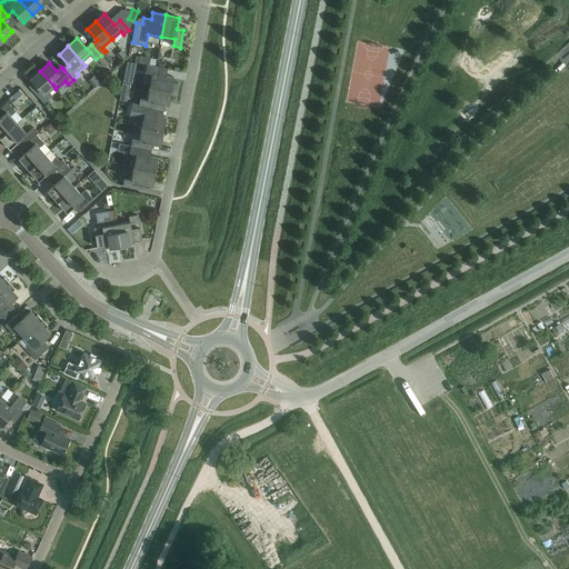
[(152,73),(149,87),(171,90),(173,77),(166,76),(167,69),(147,65),(145,72),(152,73)]
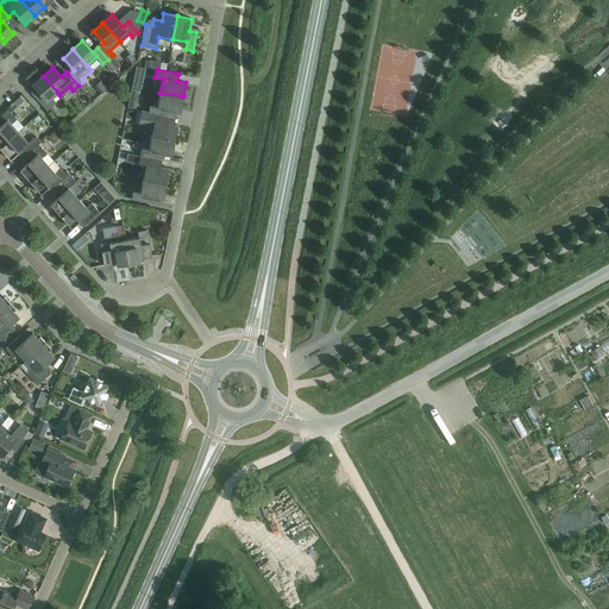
[(51,96),(57,92),(43,76),(33,85),(45,99),(41,104),(49,112),(54,107),(52,106),(56,102),(51,96)]
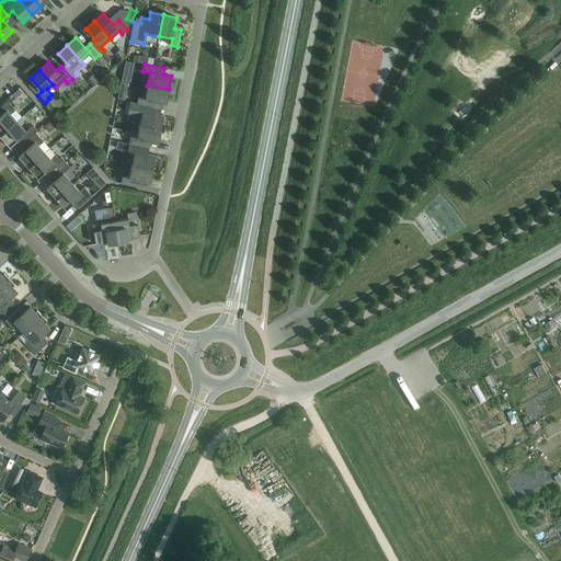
[(87,70),(80,76),(84,80),(91,75),(87,70)]
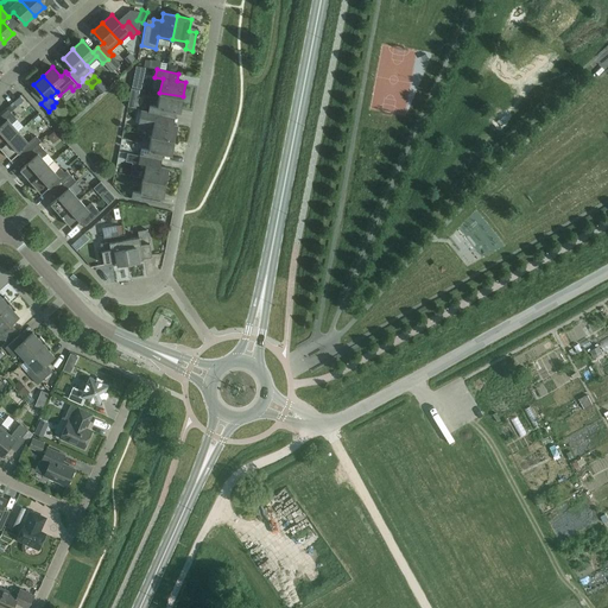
[(181,112),(183,96),(159,93),(157,106),(143,103),(141,111),(149,112),(151,113),(164,115),(173,118),(175,111),(181,112)]
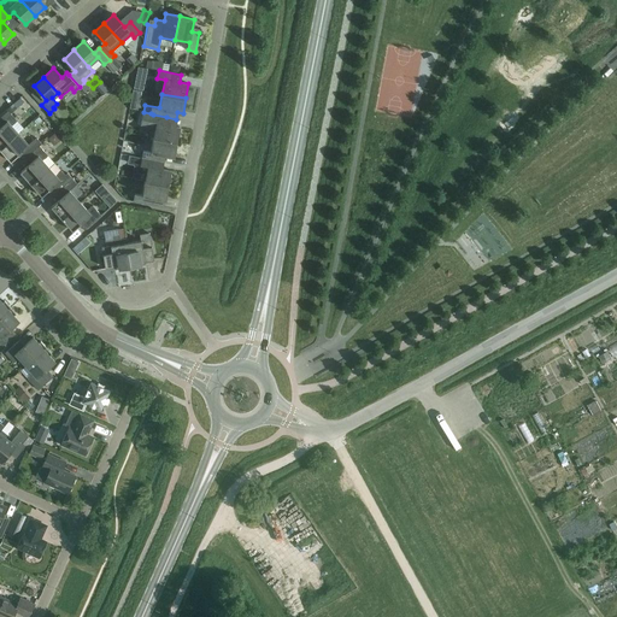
[(0,148),(18,133),(11,125),(17,121),(7,111),(0,117),(0,148)]
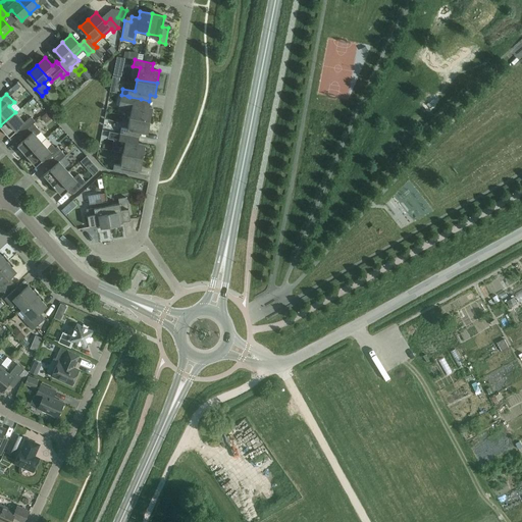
[(129,97),(127,96),(121,95),(120,95),(118,106),(132,109),(129,116),(150,120),(152,108),(148,107),(149,101),(141,99),(129,97)]
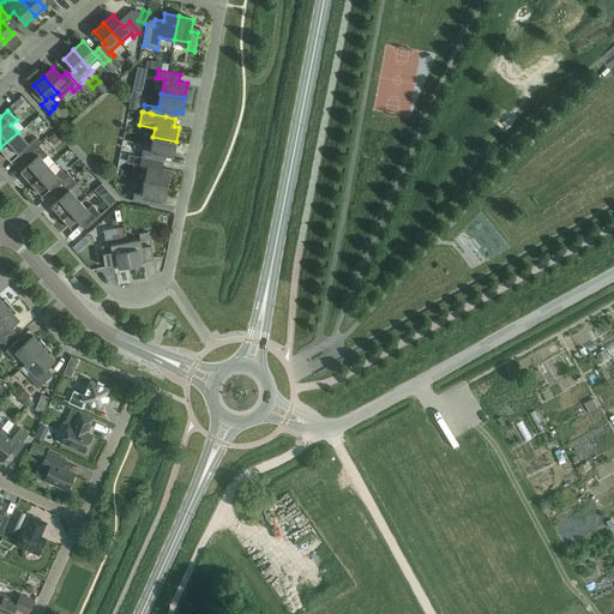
[(44,121),(37,126),(41,133),(48,128),(44,121)]
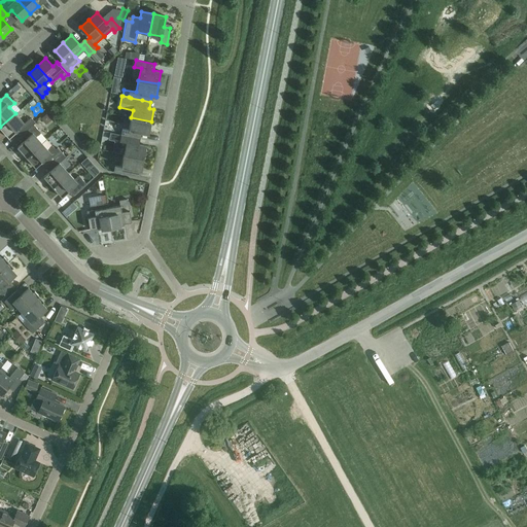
[(33,125),(35,123),(31,117),(24,124),(15,113),(0,127),(0,128),(9,138),(18,130),(22,135),(33,125)]
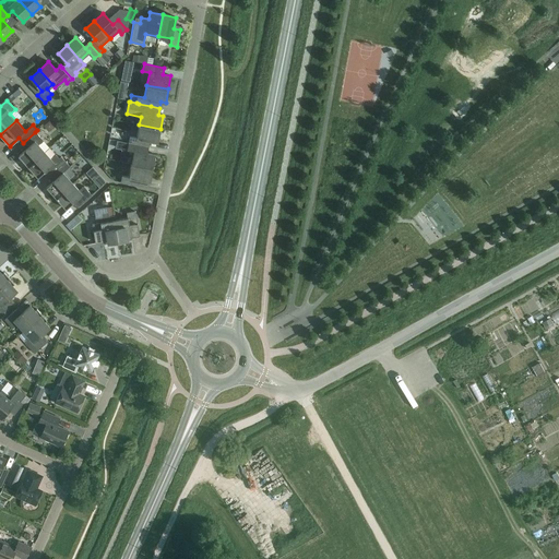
[(54,125),(48,131),(54,137),(59,131),(54,125)]
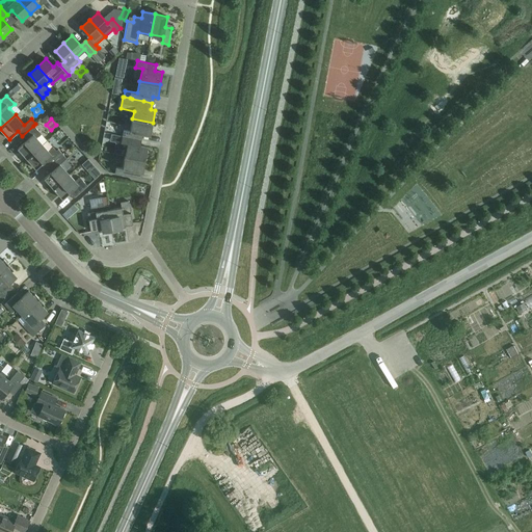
[(153,123),(132,118),(130,131),(124,129),(122,135),(136,138),(141,139),(142,133),(151,135),(153,123)]
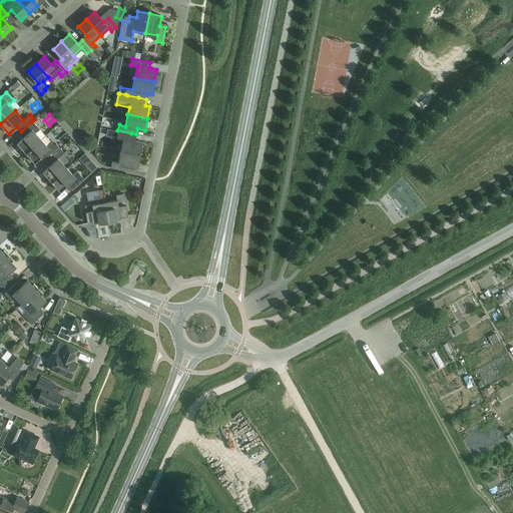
[(25,153),(41,139),(35,133),(39,129),(32,121),(21,131),(25,135),(16,143),(25,153)]
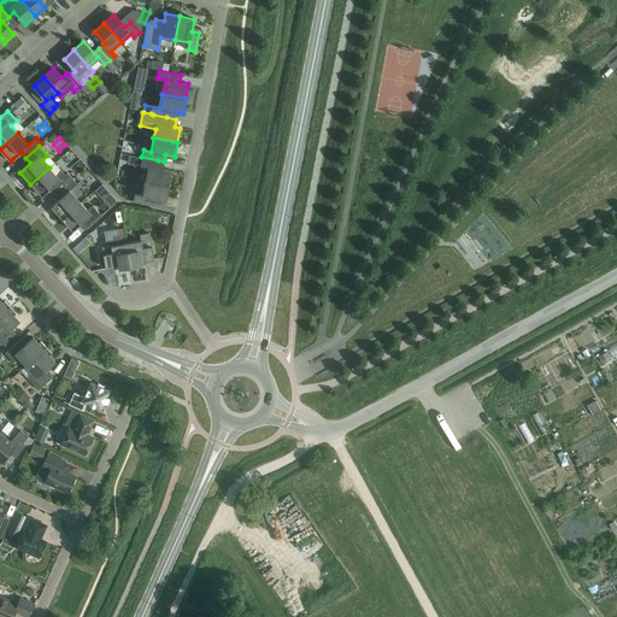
[(137,180),(145,181),(169,186),(171,171),(163,169),(164,162),(158,160),(141,157),(136,157),(134,164),(140,165),(137,180)]
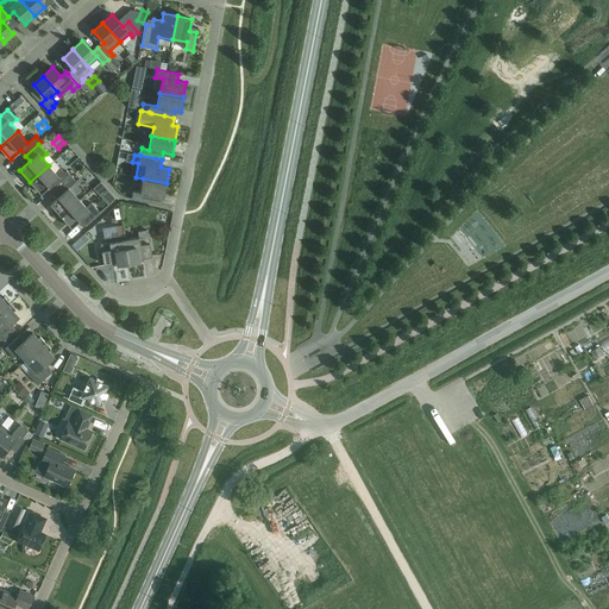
[(56,190),(71,176),(67,170),(64,173),(61,168),(55,173),(49,165),(30,182),(41,194),(51,184),(56,190)]
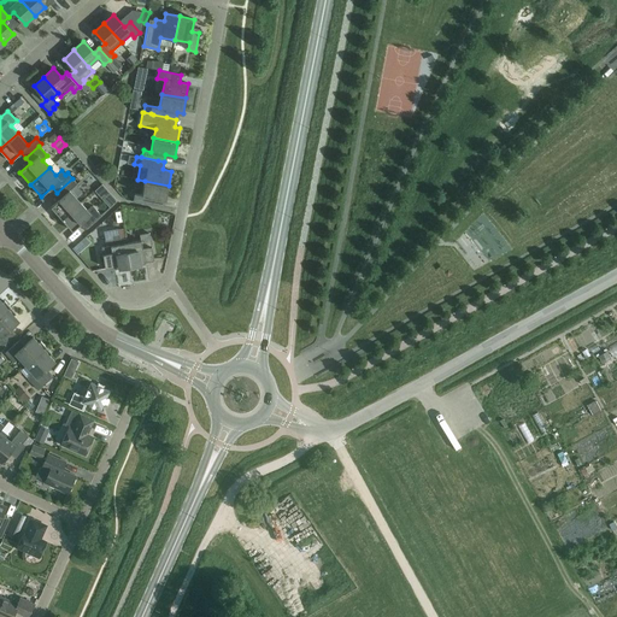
[(62,219),(80,203),(70,191),(77,183),(72,178),(57,193),(62,198),(51,207),(62,219)]
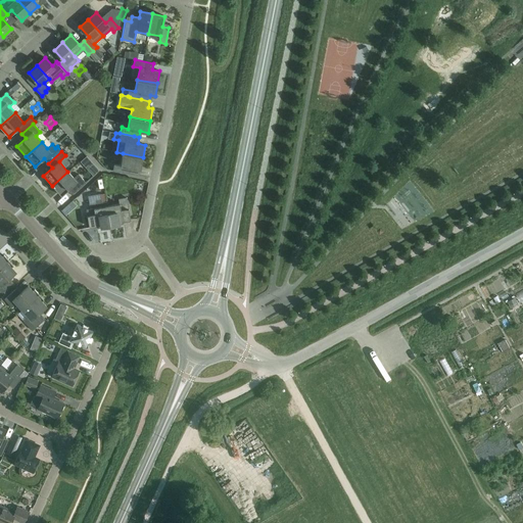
[(139,176),(143,157),(123,153),(121,165),(113,163),(112,171),(139,176)]
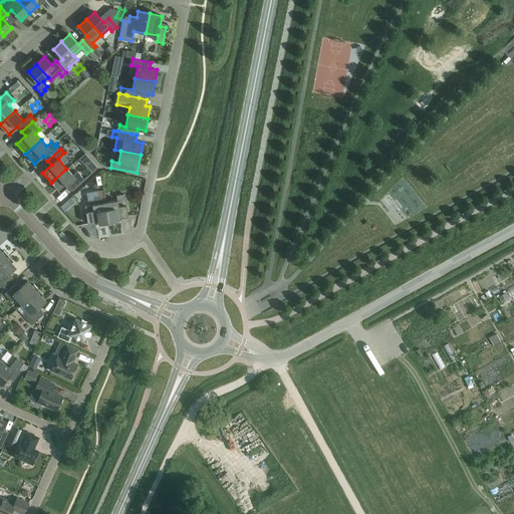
[(73,189),(84,179),(77,171),(72,175),(66,169),(51,183),(60,193),(69,185),(73,189)]
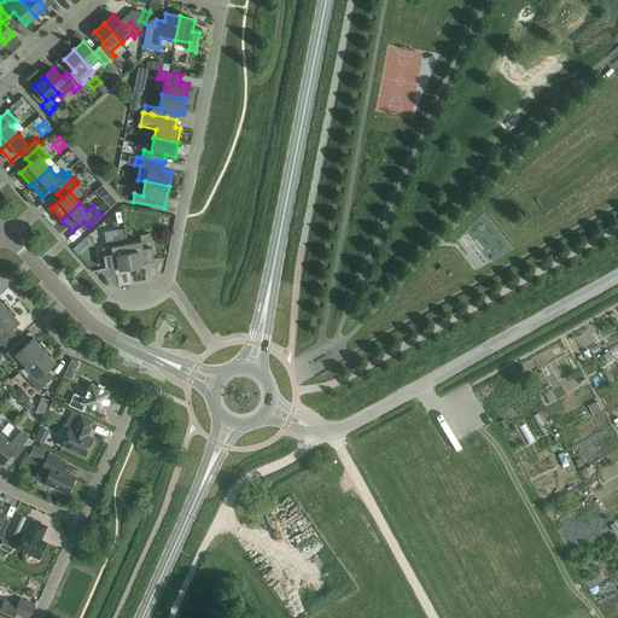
[(122,267),(130,267),(127,244),(126,238),(120,238),(118,228),(105,231),(108,243),(111,242),(112,246),(111,246),(111,248),(103,250),(105,268),(115,267),(115,268),(122,267)]
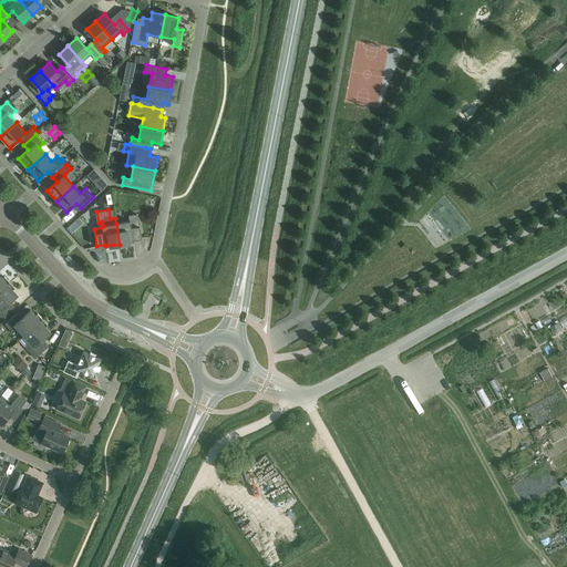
[(116,224),(120,245),(126,243),(133,241),(133,240),(142,238),(137,214),(129,216),(130,222),(116,224)]
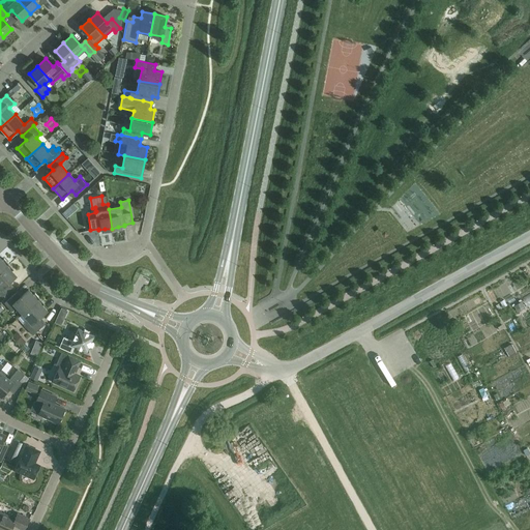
[(0,271),(8,264),(4,258),(2,260),(0,258),(0,271)]
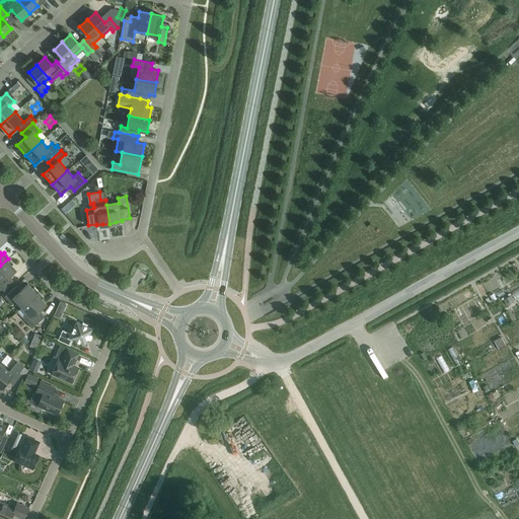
[(8,258),(0,266),(0,283),(0,284),(0,283),(0,288),(2,291),(11,282),(7,278),(15,270),(11,266),(13,264),(8,258)]
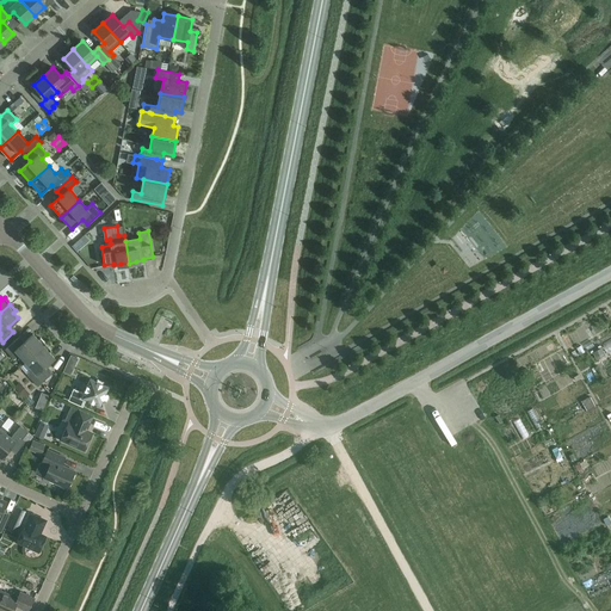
[(25,362),(45,344),(39,338),(37,339),(32,334),(23,343),(18,338),(5,350),(13,359),(19,355),(25,362)]
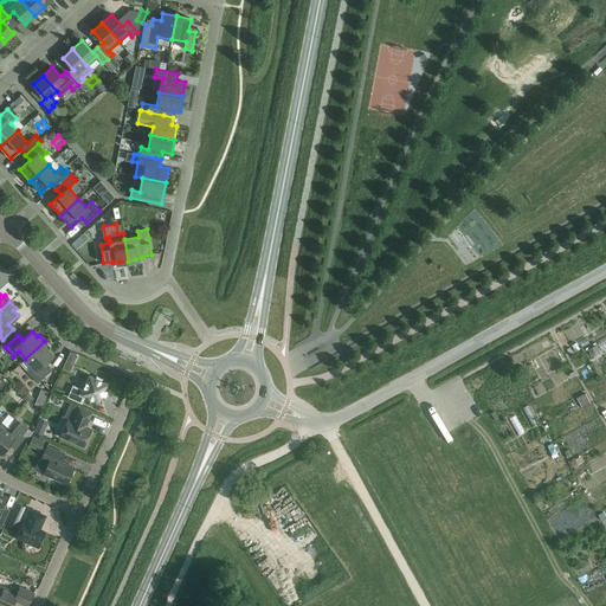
[(45,341),(25,359),(32,366),(27,371),(37,382),(51,371),(44,363),(53,355),(49,349),(51,348),(45,341)]
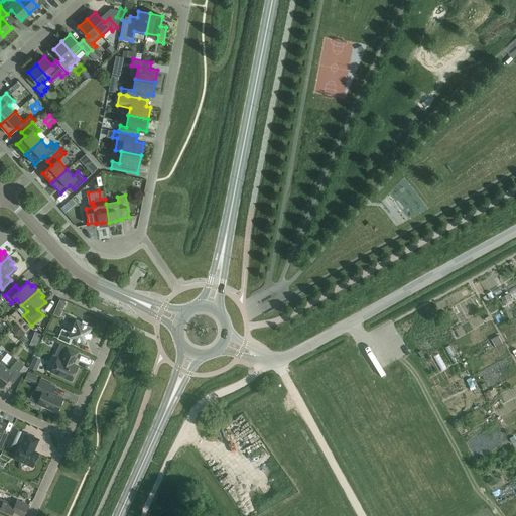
[(57,338),(70,344),(72,338),(85,343),(92,327),(76,319),(71,332),(61,329),(57,338)]
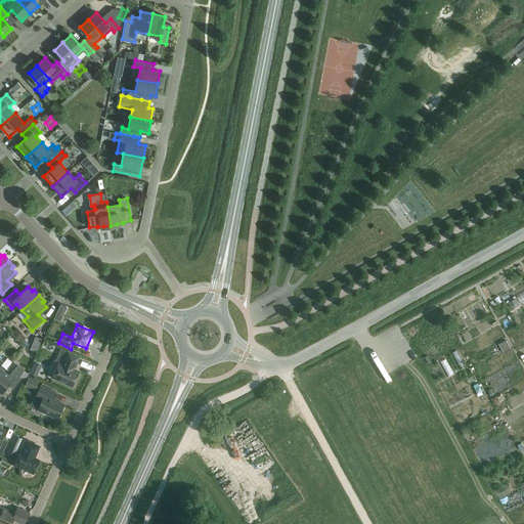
[(58,362),(52,377),(72,386),(79,372),(74,368),(79,357),(68,352),(62,364),(58,362)]
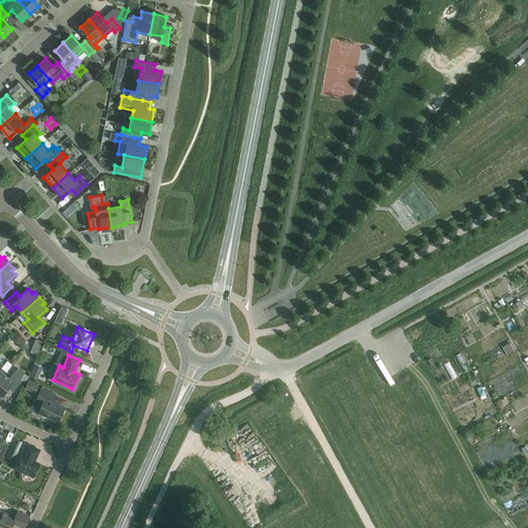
[(8,378),(4,374),(0,378),(0,394),(1,396),(8,388),(12,392),(22,382),(25,384),(28,376),(18,368),(8,378)]
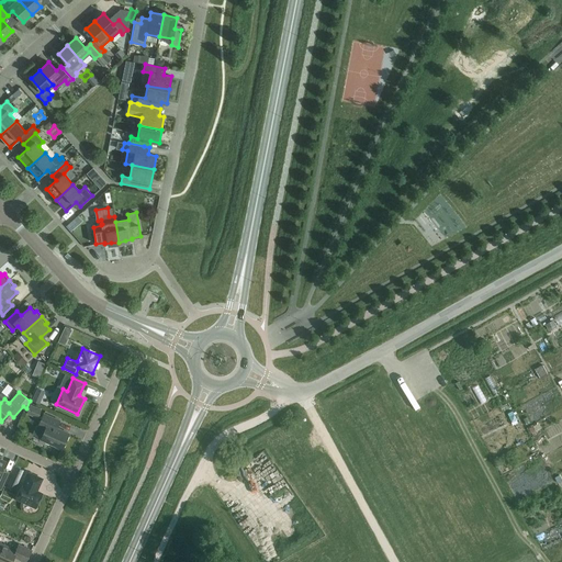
[(35,418),(40,409),(29,405),(25,414),(35,418)]
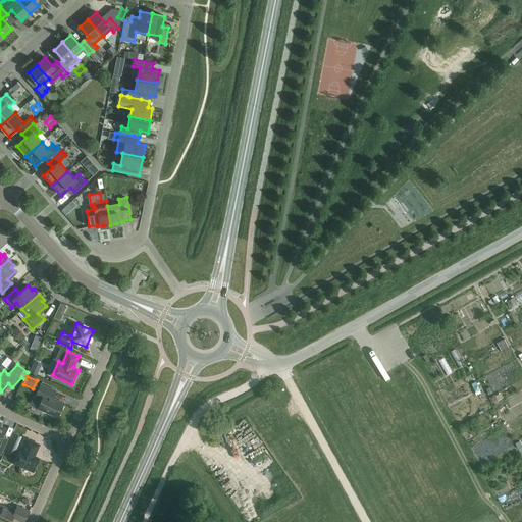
[(41,383),(31,405),(57,417),(64,403),(52,398),(55,390),(41,383)]
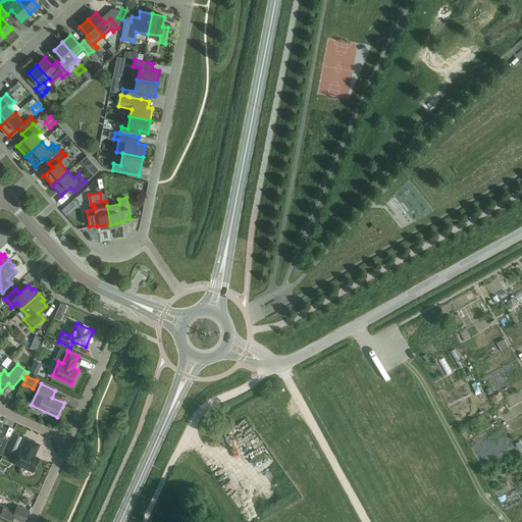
[(21,436),(14,433),(6,452),(13,455),(21,436)]
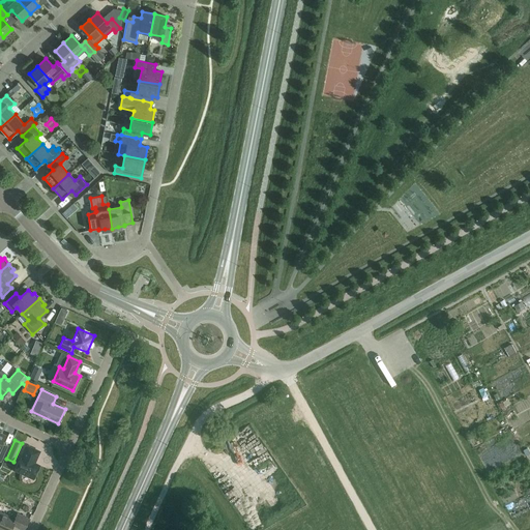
[(34,463),(39,451),(27,445),(22,458),(21,457),(15,470),(33,478),(39,465),(34,463)]
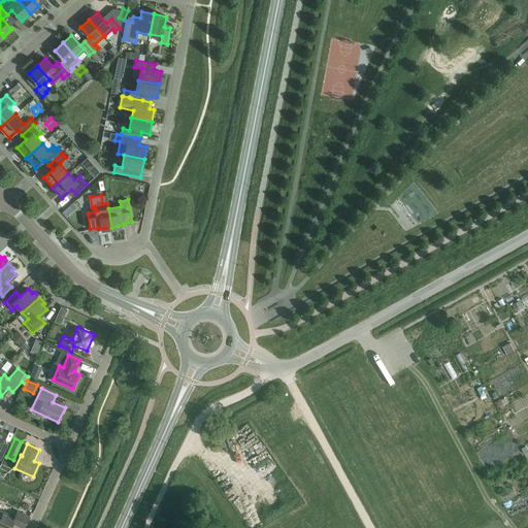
[(51,447),(45,449),(51,458),(56,455),(51,447)]
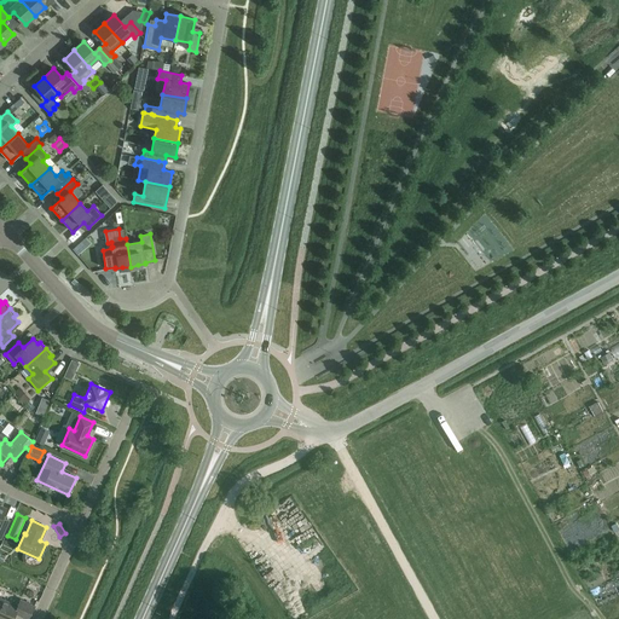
[(17,606),(0,597),(0,618),(12,618),(15,613),(28,618),(34,606),(21,600),(17,606)]
